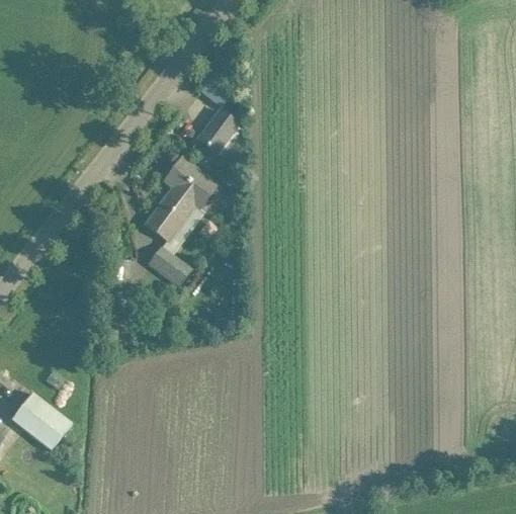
[(228,51),(196,90),(207,98),(239,60),(228,51)]
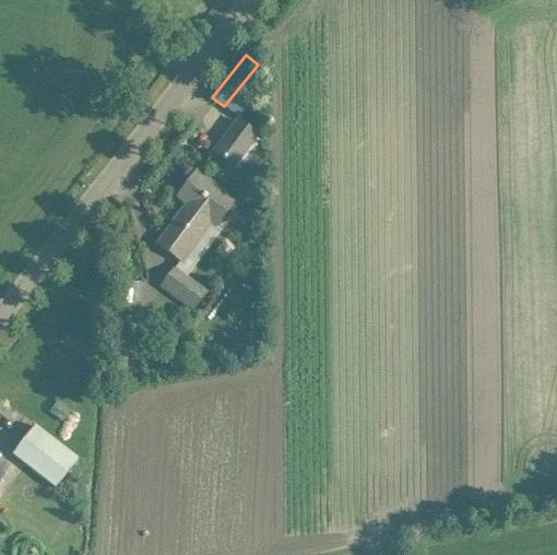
[(233,165),(234,163),(245,172),(259,153),(248,144),(256,133),(235,117),(211,149),(233,165)]
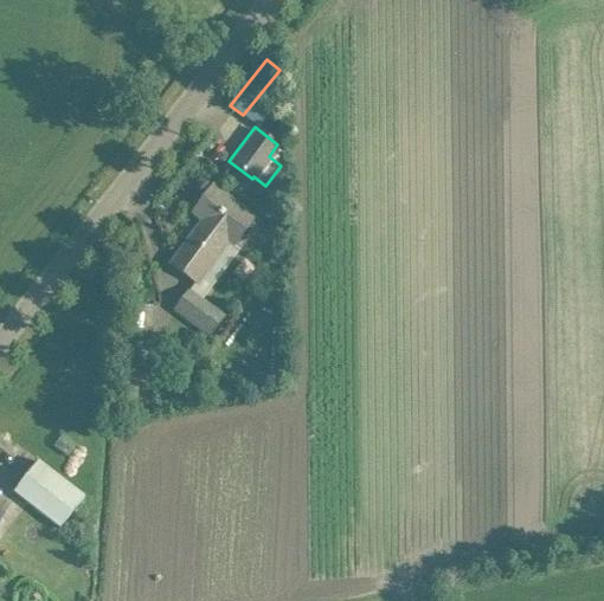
[(201,217),(168,260),(194,280),(225,236),(232,241),(252,213),(212,182),(191,211),(201,217)]
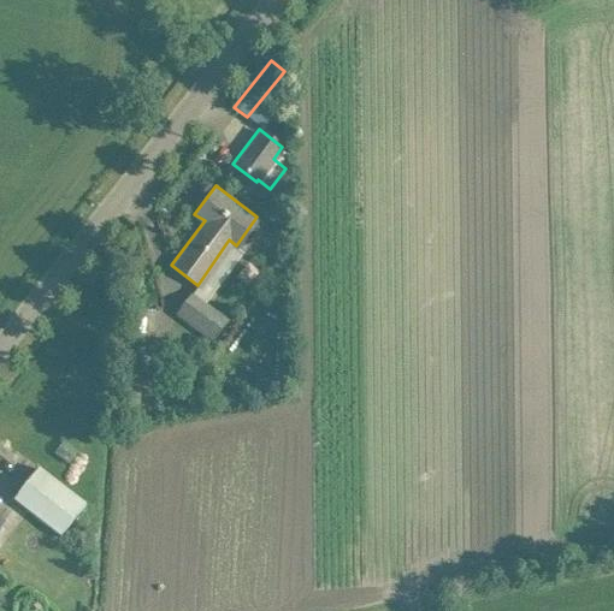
[(177,312),(208,336),(223,318),(192,292),(177,312)]
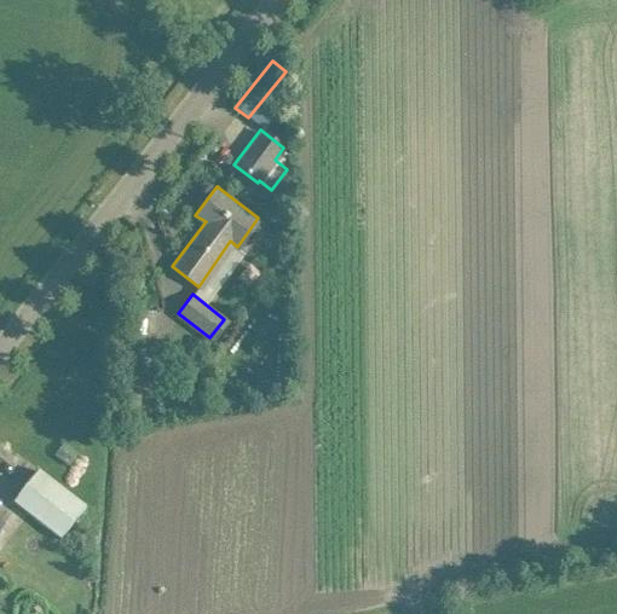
[(126,347),(125,364),(142,364),(143,348),(126,347)]
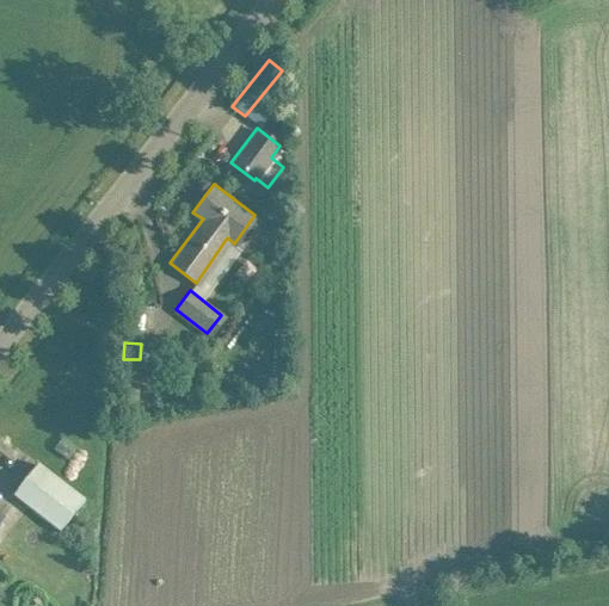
[(59,529),(84,496),(37,462),(12,493),(59,529)]
